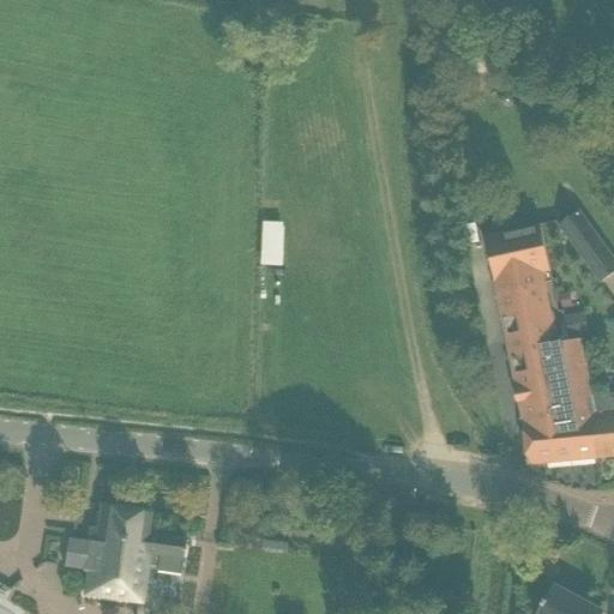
[(441,48),(452,47),(450,32),(439,34),(441,48)]
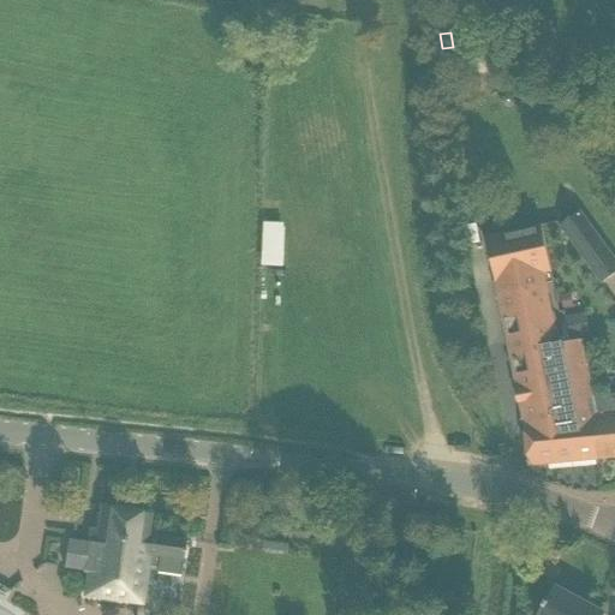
[(503,97),(502,102),(505,107),(509,108),(514,106),(515,101),(513,96),(508,95),(503,97)]
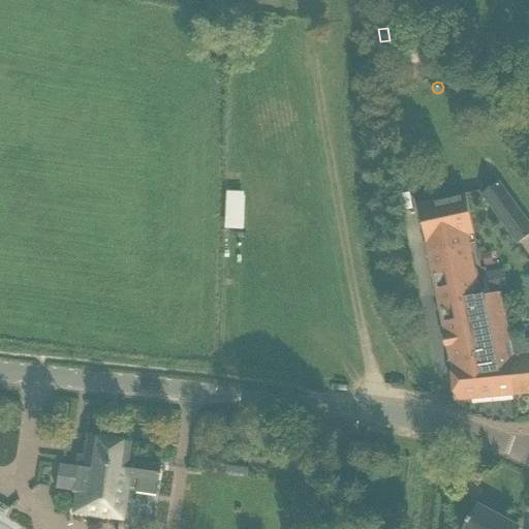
[(481,195),(519,244),(528,236),(528,222),(500,182),(481,195)]
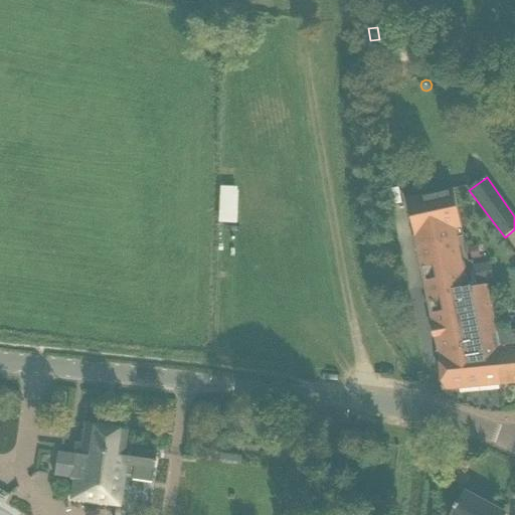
[(457,238),(463,237),(453,190),(406,199),(416,246),(424,285),(440,357),(443,390),(514,383),(514,330),(496,332),(488,286),(470,290),(467,277),(465,277),(457,238)]
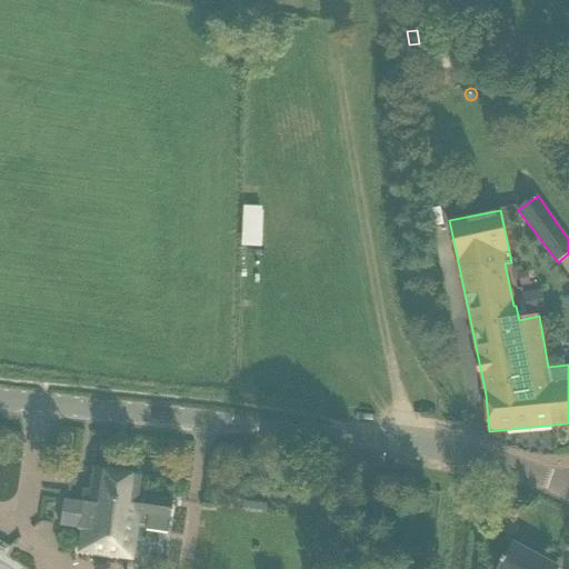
[(528,271),(520,273),(522,285),(530,283),(528,271)]
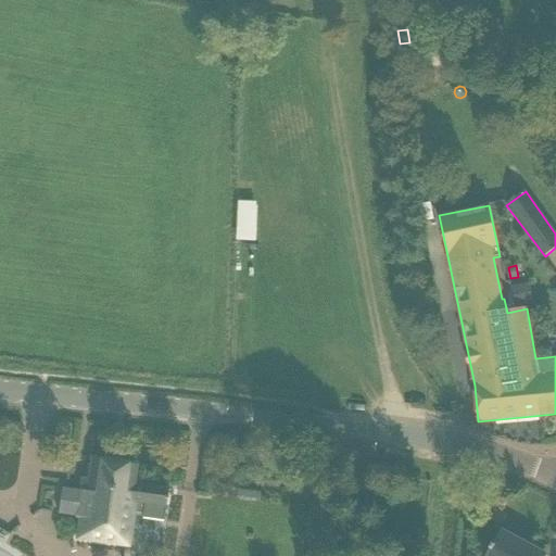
[(529,282),(512,287),(516,304),(532,301),(529,282)]
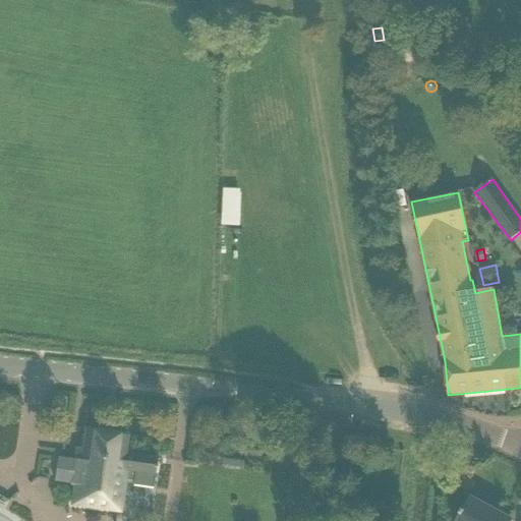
[(57,458),(54,481),(70,483),(67,505),(121,512),(125,480),(132,481),(132,485),(153,488),(155,475),(157,458),(126,454),(124,453),(127,436),(85,430),(80,461),(73,460),(57,458)]
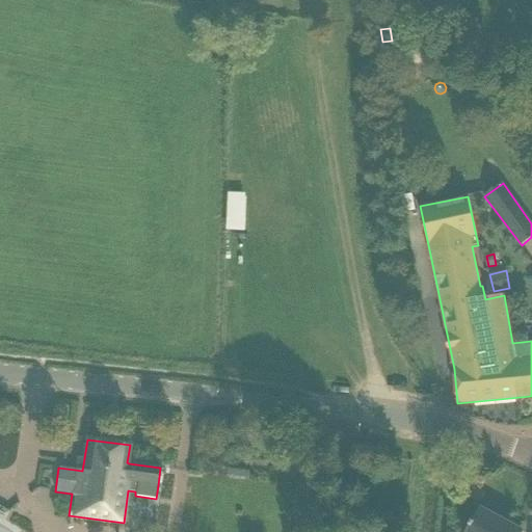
[(468,531),(521,531),(522,531),(481,509),(468,531)]
